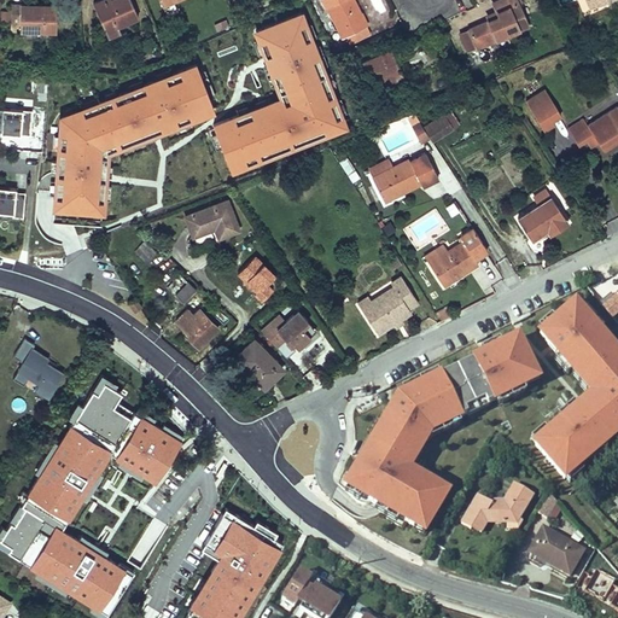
[(94,6),(105,31),(117,25),(138,17),(130,0),(108,0),(106,0),(94,6)]
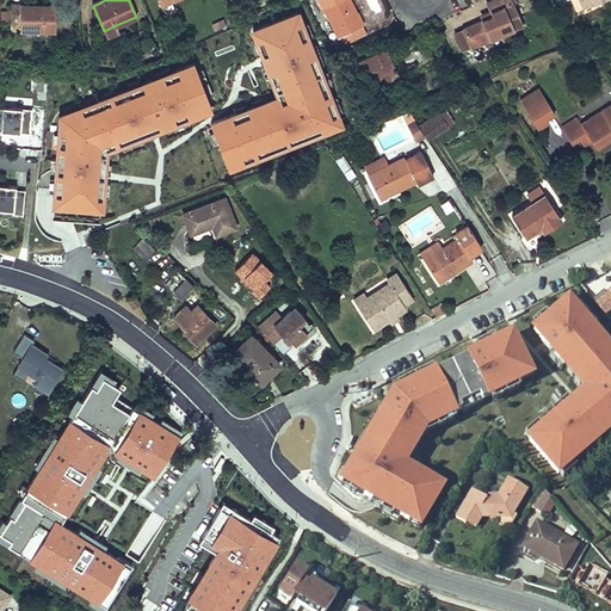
[(158,0),(165,16),(176,11),(171,0),(158,0)]
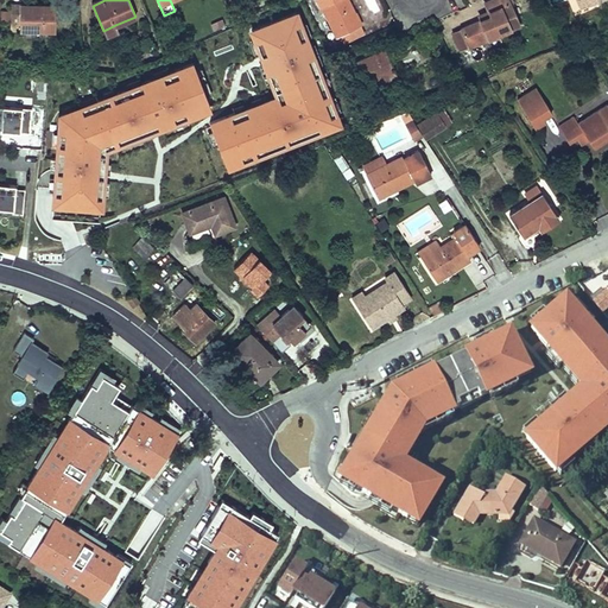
[(317,0),(336,37),(340,35),(344,43),(365,33),(348,0),(317,0)]
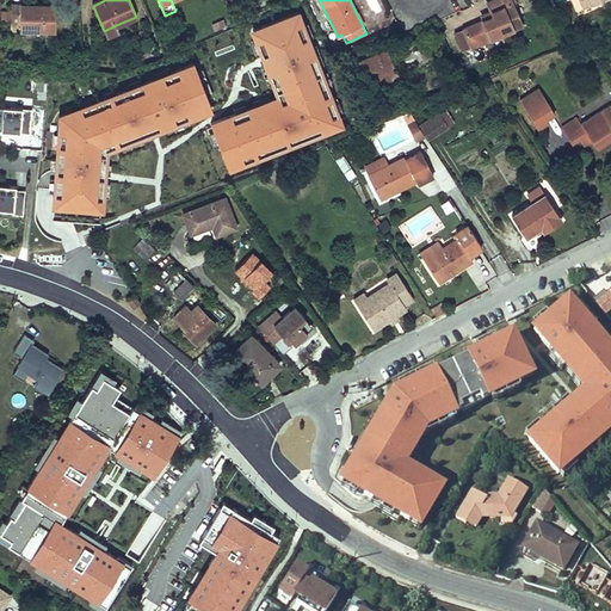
[(365,0),(372,14),(365,18),(371,32),(392,24),(382,0),(365,0)]
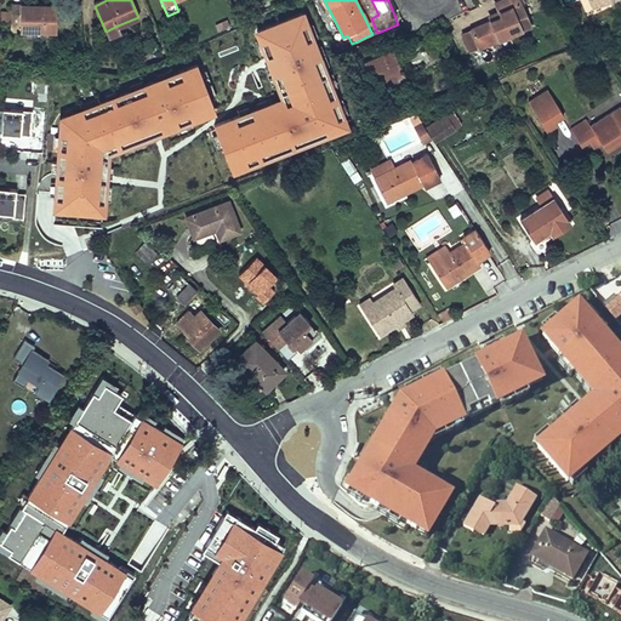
[(462,33),(471,51),(530,26),(519,0),(502,0),(495,4),(501,16),(482,24),(462,33)]
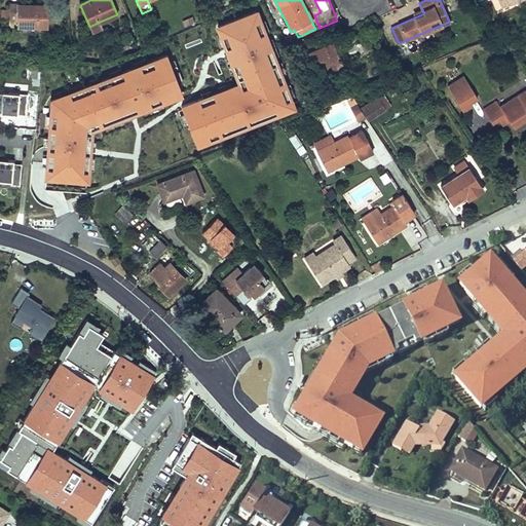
[(16,19),(16,25),(47,26),(47,3),(30,3),(9,3),(9,19),(16,19)]
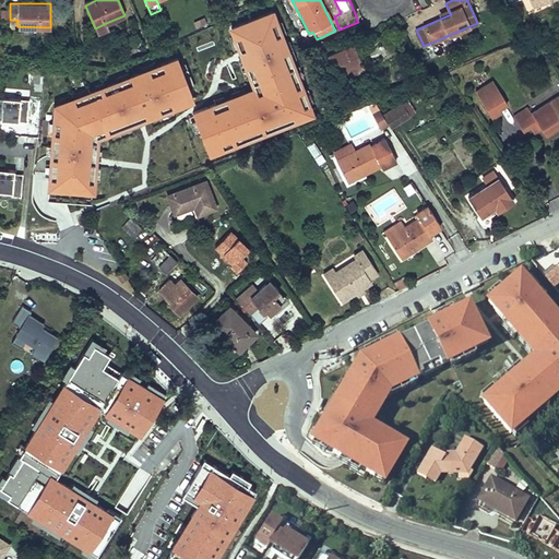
[(274,11),(229,30),(252,90),(193,114),(211,159),(316,118),(274,11)]
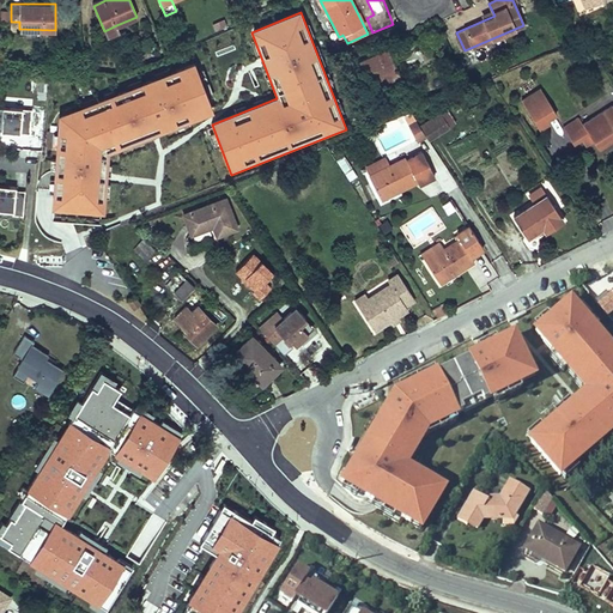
[(116,25),(104,31),(107,36),(119,31),(116,25)]
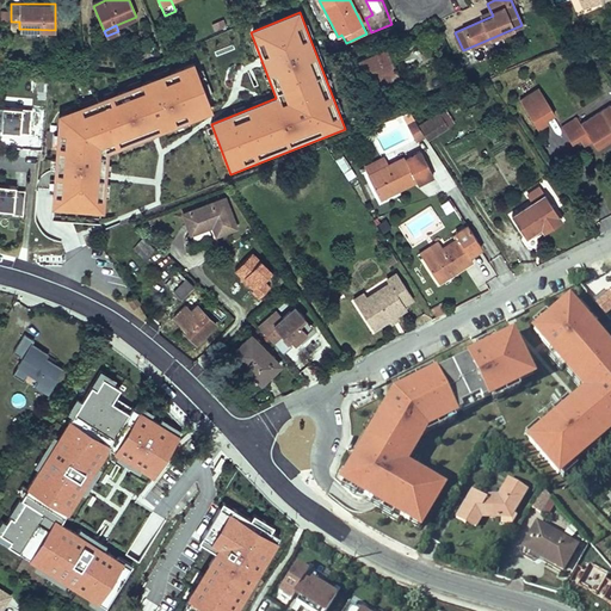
[(390,59),(387,48),(357,62),(366,85),(377,80),(397,72),(390,59)]
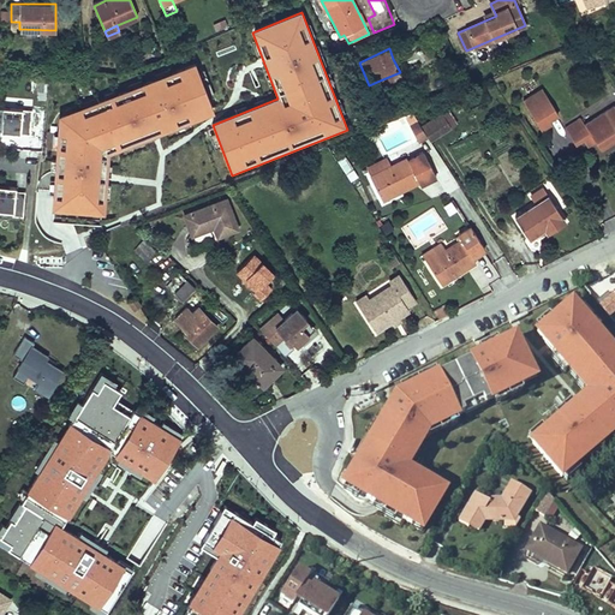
[(59,117),(53,213),(70,214),(105,216),(111,155),(214,114),(196,64),(59,117)]
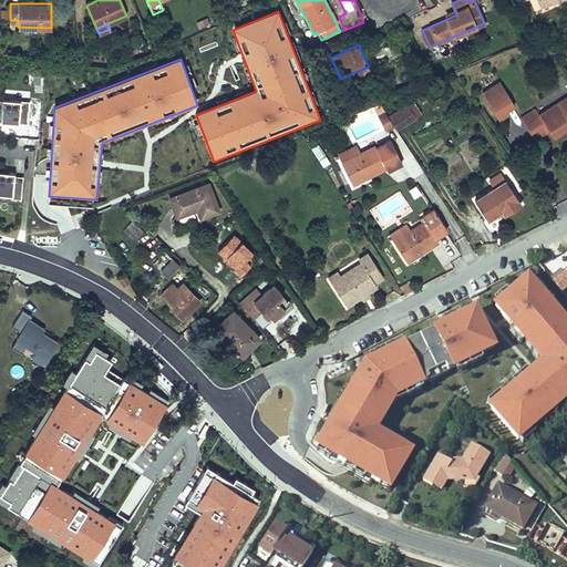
[(369,66),(350,74),(354,83),(372,74),(369,66)]
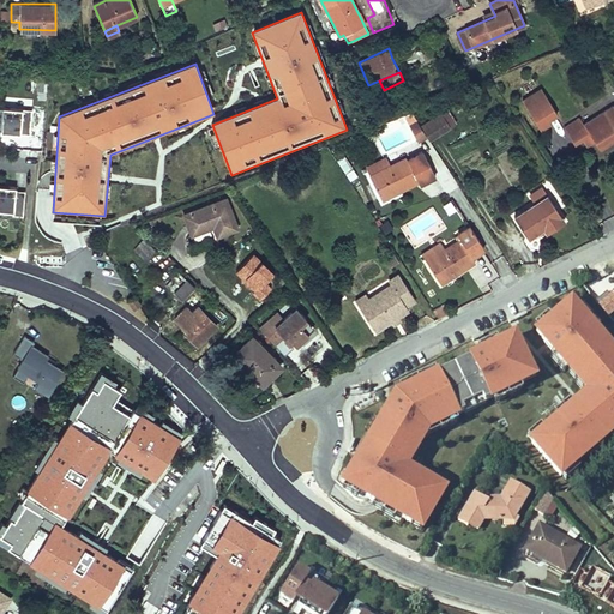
[(548,120),(558,114),(541,89),(522,101),(540,130),(549,122),(548,120)]
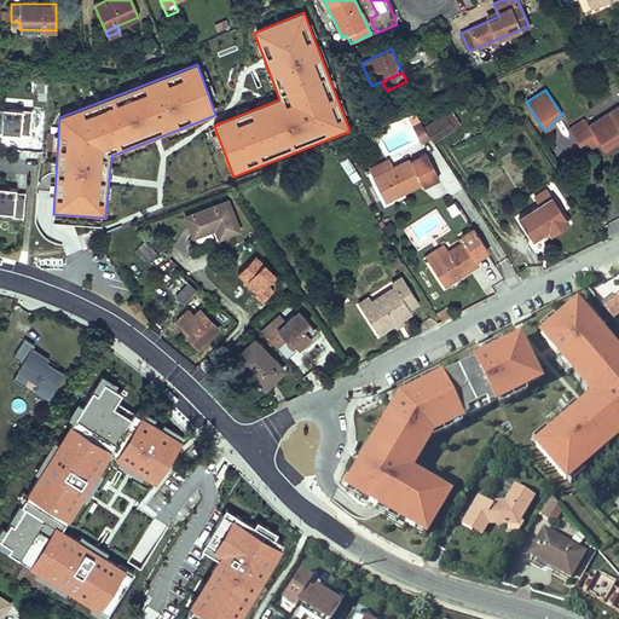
[(579,145),(588,140),(595,136),(599,142),(605,151),(614,145),(618,142),(618,106),(589,125),(584,119),(568,128),(579,145)]
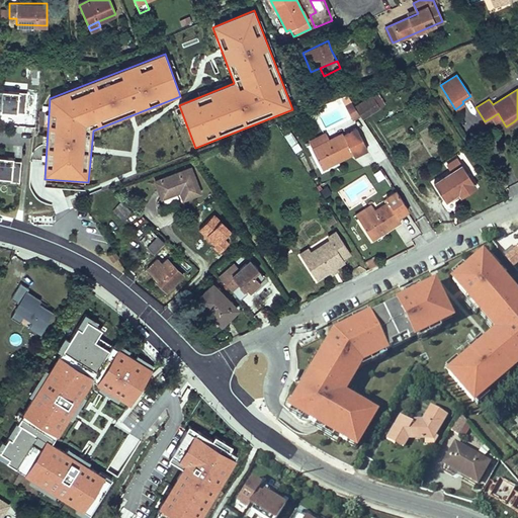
[(25,92),(0,90),(0,108),(1,108),(0,113),(24,115),(25,92)]
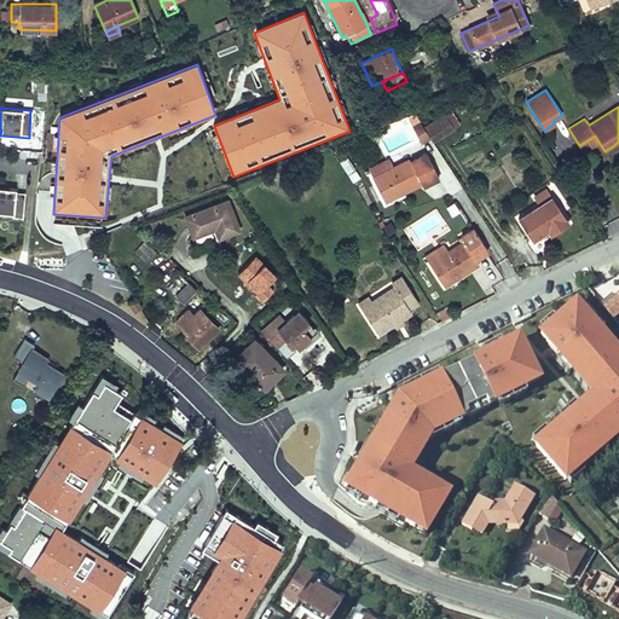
[(451,111),(446,114),(453,128),(460,125),(451,111)]
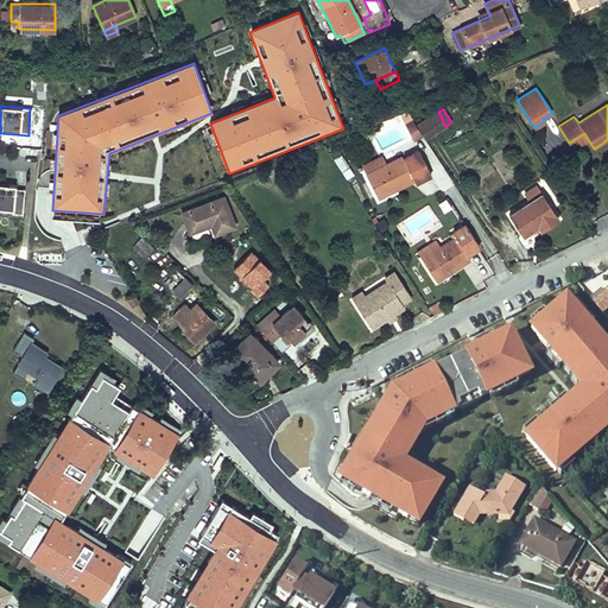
[(422,134),(425,139),(438,131),(445,126),(438,112),(416,126),(422,134)]
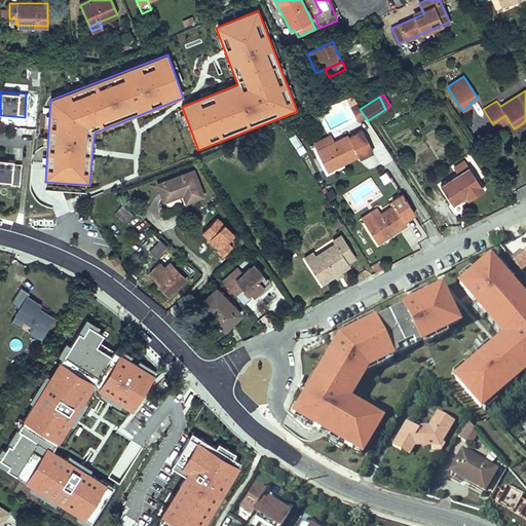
[(360,109),(357,103),(349,107),(358,120),(365,116),(360,109)]
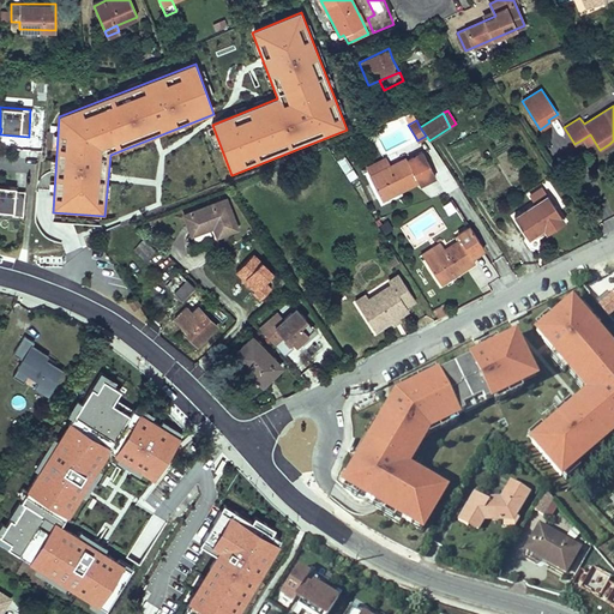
[(590,134),(583,139),(587,145),(594,140),(590,134)]
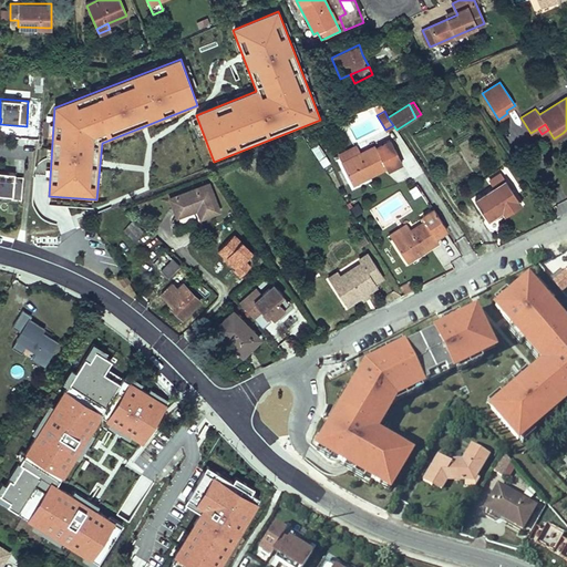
[(400,164),(402,163),(391,141),(377,148),(375,146),(360,154),(342,163),(352,185),(387,167),(388,171),(400,164)]
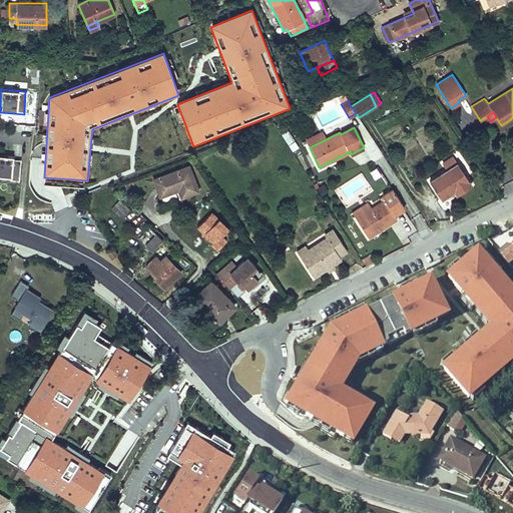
[(288,130),(282,134),(293,151),(299,147),(288,130)]
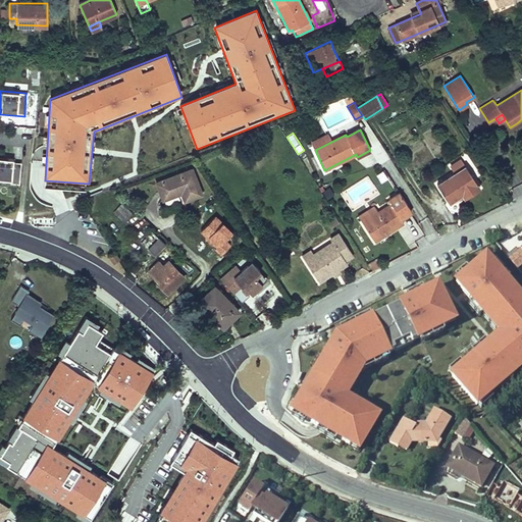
[(312,144),(315,150),(331,142),(328,136),(312,144)]
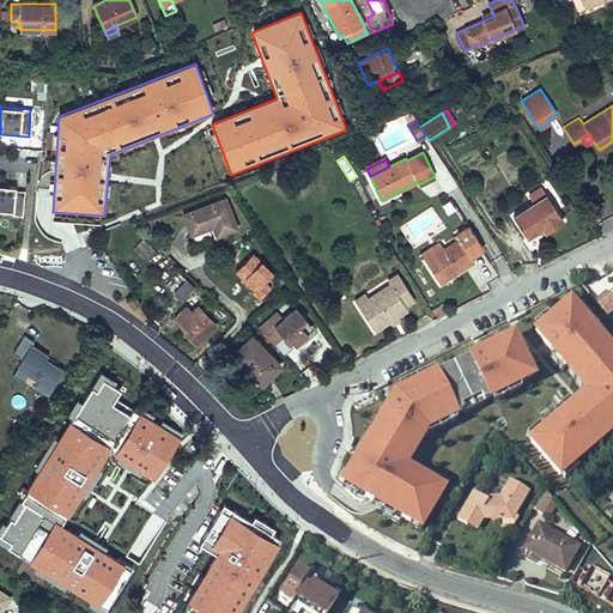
[(0,210),(13,212),(12,216),(23,216),(24,192),(14,190),(14,187),(0,186),(0,210)]
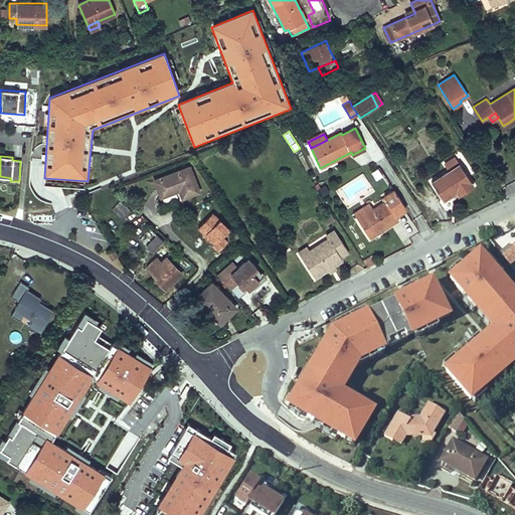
[(465,192),(474,186),(455,157),(445,163),(449,170),(432,182),(444,200),(456,191),(462,188),(465,192)]
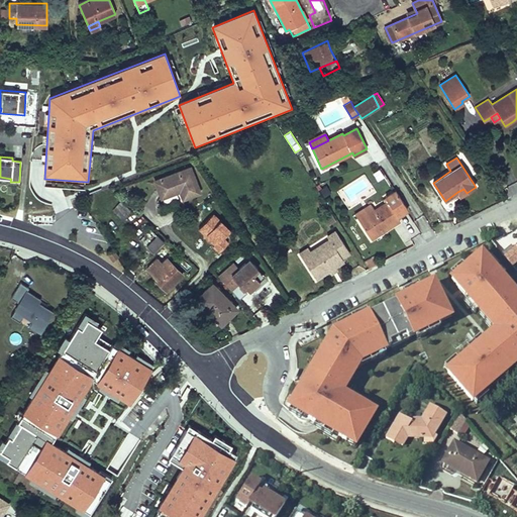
[(154,181),(162,197),(177,191),(176,189),(179,189),(183,198),(200,192),(190,167),(154,181)]
